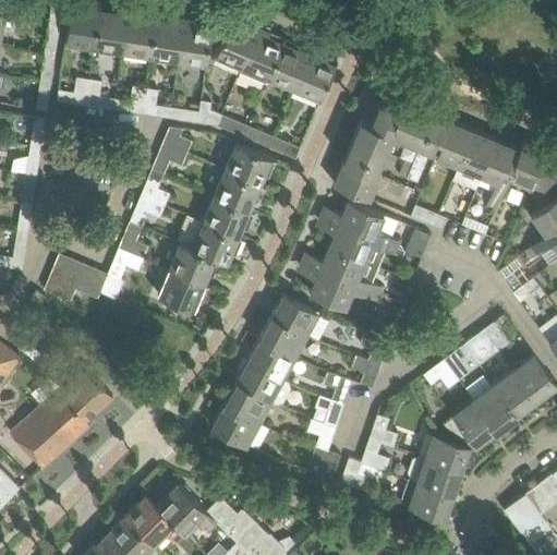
[(51,0),(48,25),(59,26),(62,0),(51,0)]
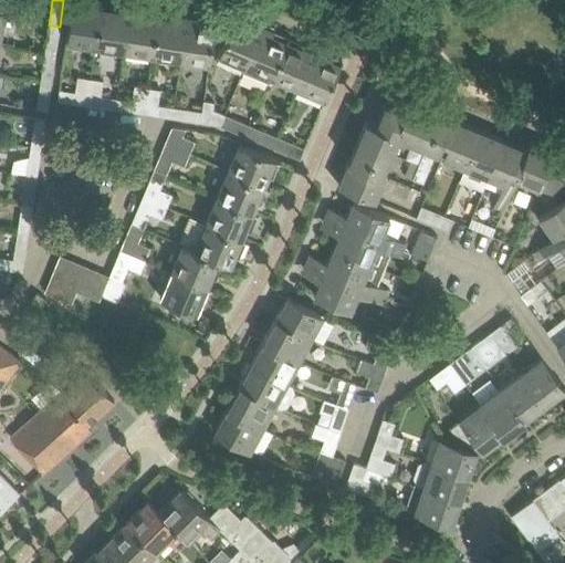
[(65,44),(94,49),(100,10),(85,8),(85,3),(72,1),(65,44)]
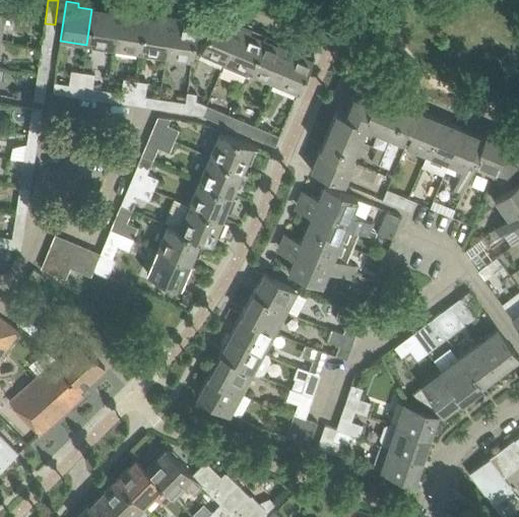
[(107,11),(91,9),(86,45),(113,48),(119,9),(108,7),(107,11)]
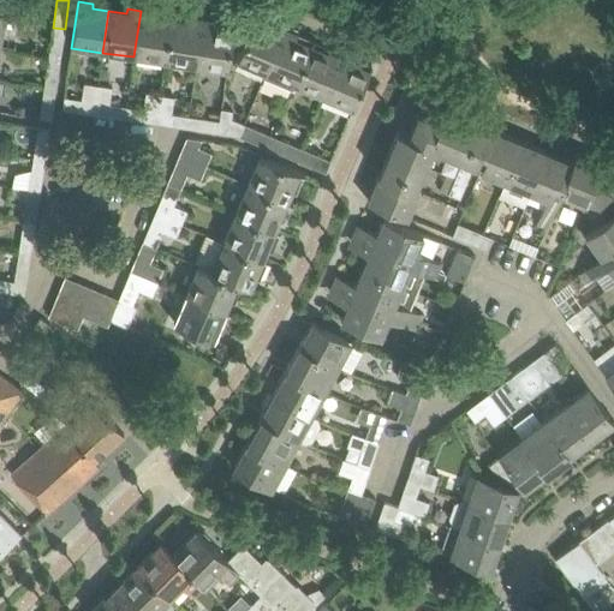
[(135,63),(161,66),(162,61),(164,61),(171,21),(154,17),(155,12),(141,11),(133,57),(135,58),(135,63)]
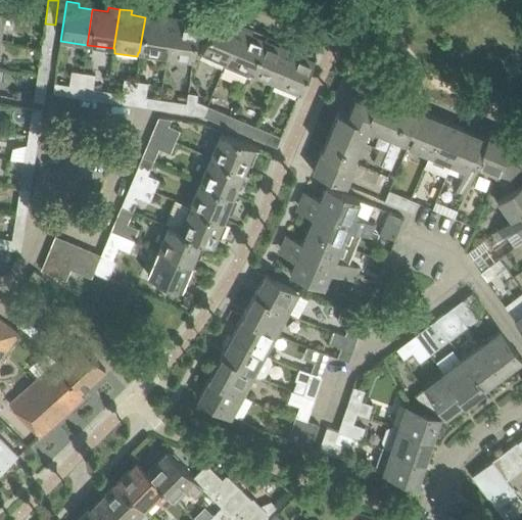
[(145,17),(139,52),(165,56),(172,17),(160,15),(160,19),(145,17)]
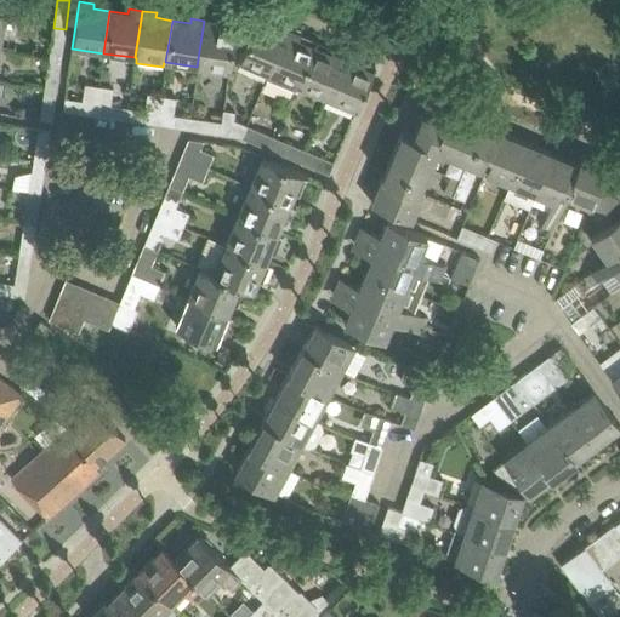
[(257,18),(239,62),(268,74),(286,30),(274,26),(272,29),(256,23),(259,18),(257,18)]
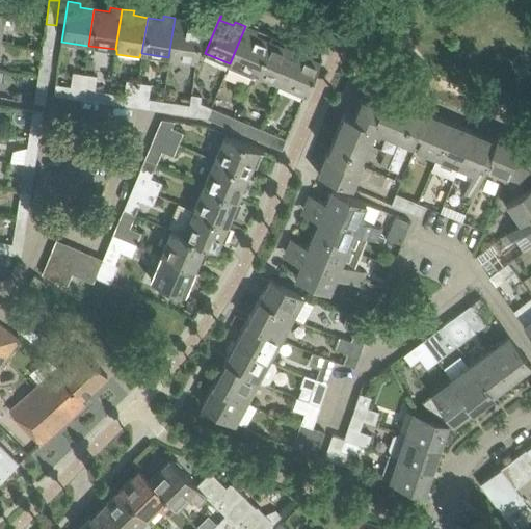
[(186,23),(187,19),(175,18),(168,57),(196,61),(203,22),(202,21),(201,25),(186,23)]
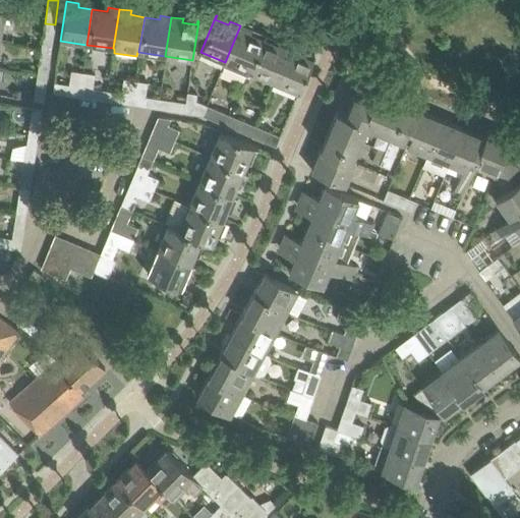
[(45,23),(41,50),(51,51),(55,24),(45,23)]
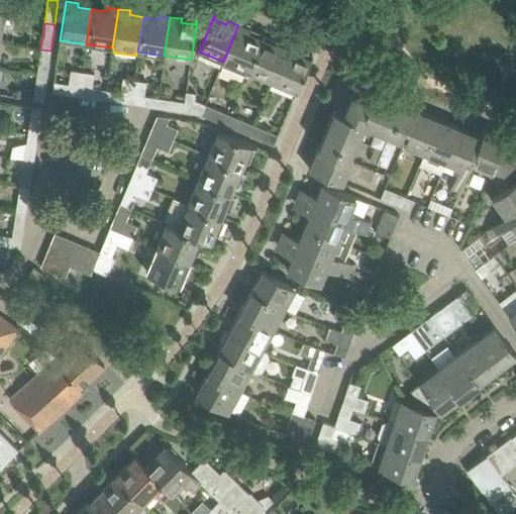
[(220,68),(245,78),(247,72),(261,39),(247,33),(249,30),(238,25),(223,62),(220,68)]
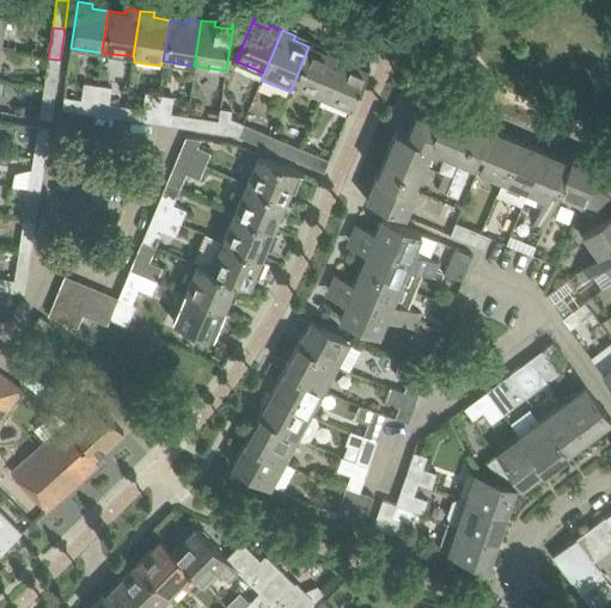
[(325,53),(309,47),(293,85),(321,97),(340,54),(327,49),(325,53)]
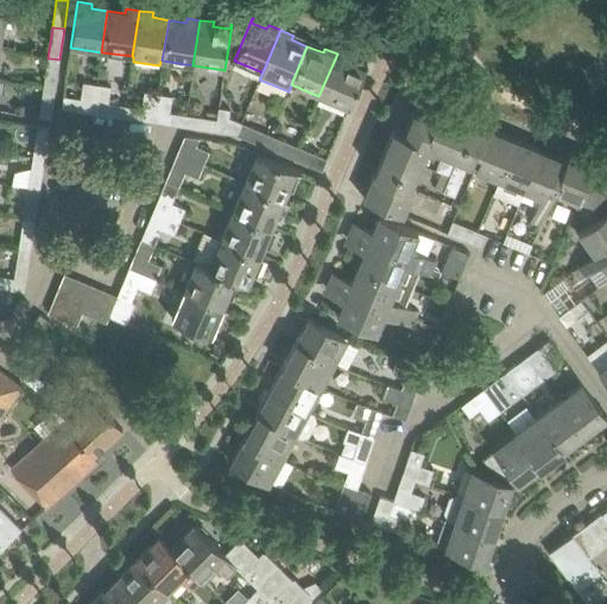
[(351,59),(337,53),(318,96),(348,109),(366,65),(365,65),(364,70),(348,63),(351,59)]
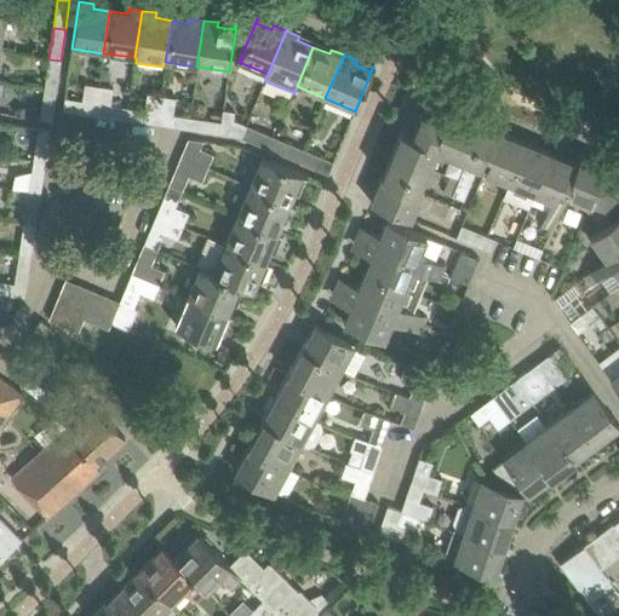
[(49,59),(44,91),(56,92),(61,61),(49,59)]
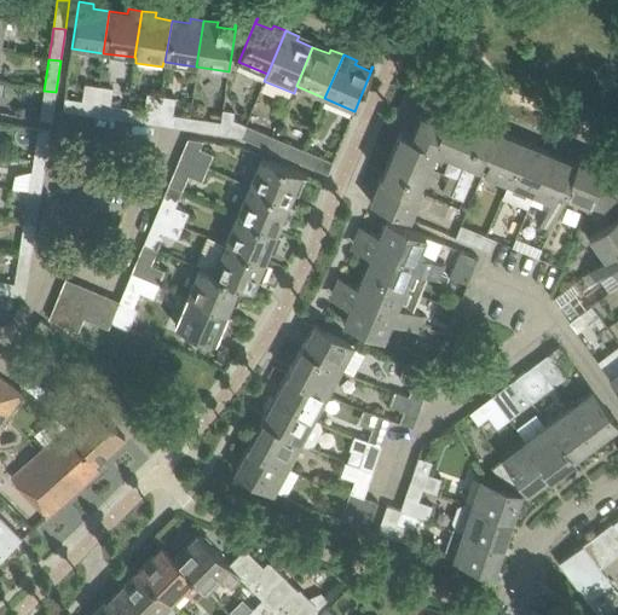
[(62,112),(93,117),(98,88),(84,86),(81,103),(64,100),(62,112)]
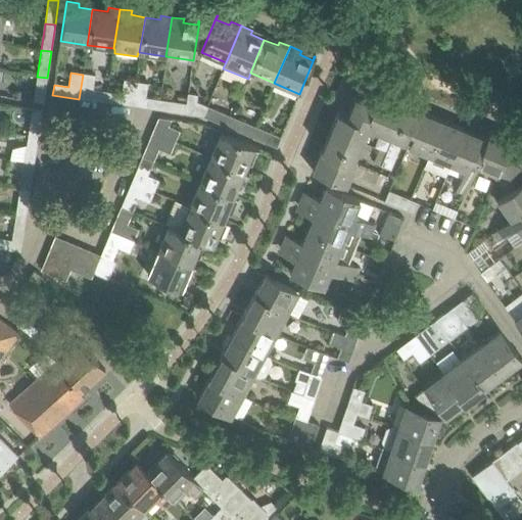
[(83,75),(79,99),(105,103),(106,93),(92,91),(94,77),(83,75)]
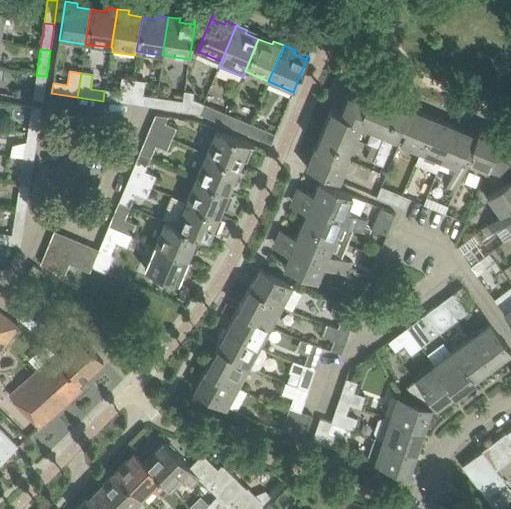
[(42,102),(46,76),(36,75),(32,101),(42,102)]
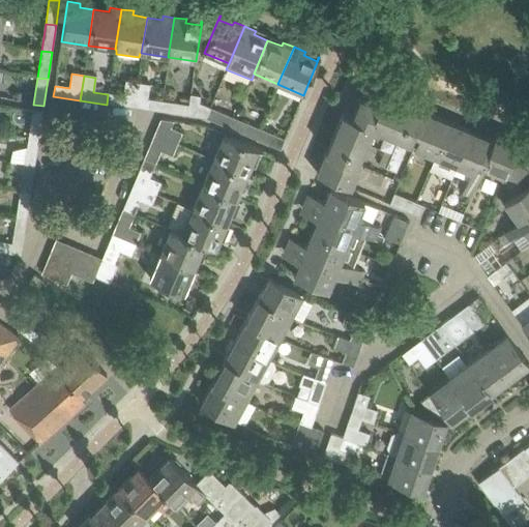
[(108,94),(107,105),(133,109),(137,85),(125,83),(122,96),(108,94)]
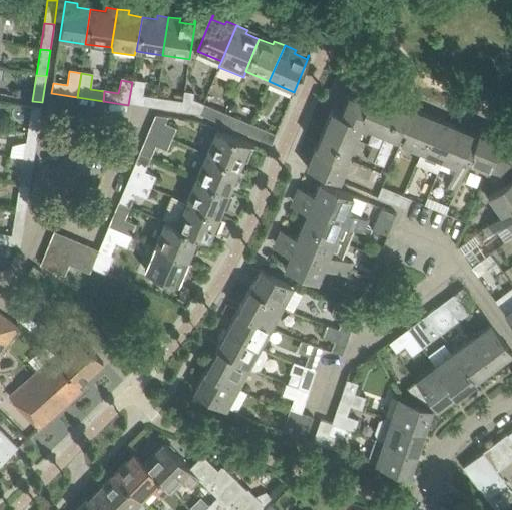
[(144,84),(132,82),(128,105),(154,109),(156,100),(142,97),(144,84)]
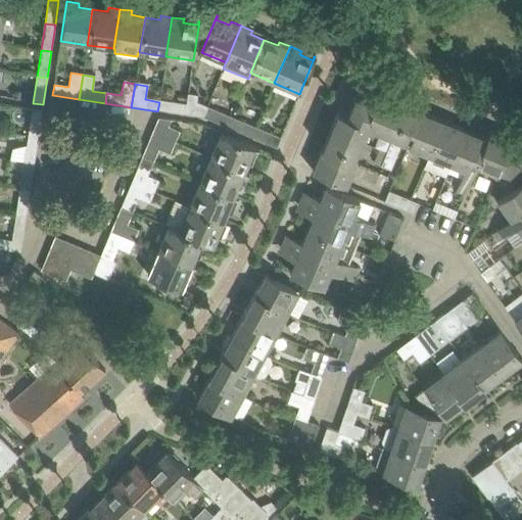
[(372,104),(359,98),(354,97),(347,115),(338,112),(312,173),(345,187),(354,164),(350,162),(367,125),(404,140),(406,142),(418,112),(376,95),(372,104)]
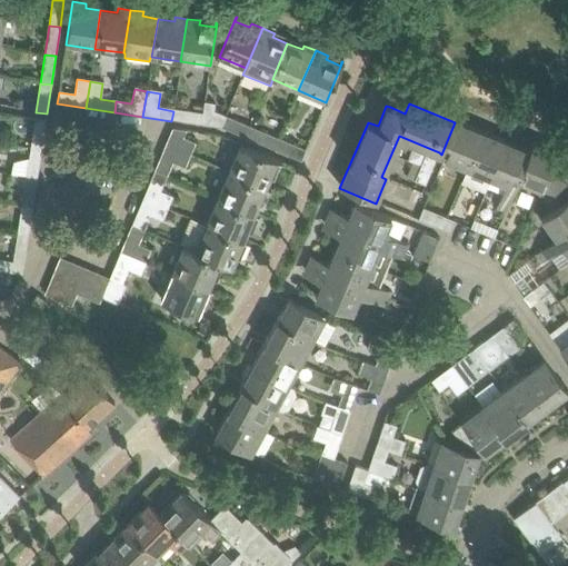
[(201,126),(220,128),(225,118),(213,113),(215,106),(203,105),(201,116),(202,116),(201,126)]
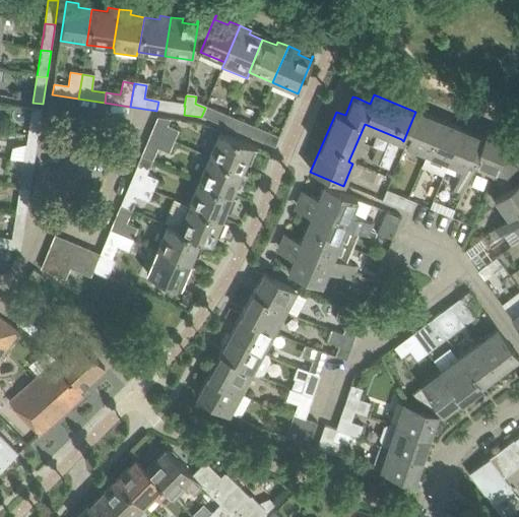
[(184,106),(158,102),(156,111),(184,115),(185,106),(184,106)]
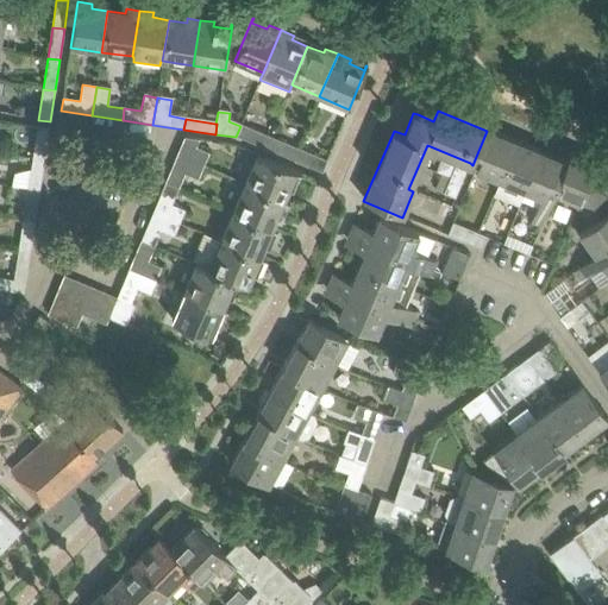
[(236,137),(264,149),(269,138),(240,126),(236,137)]
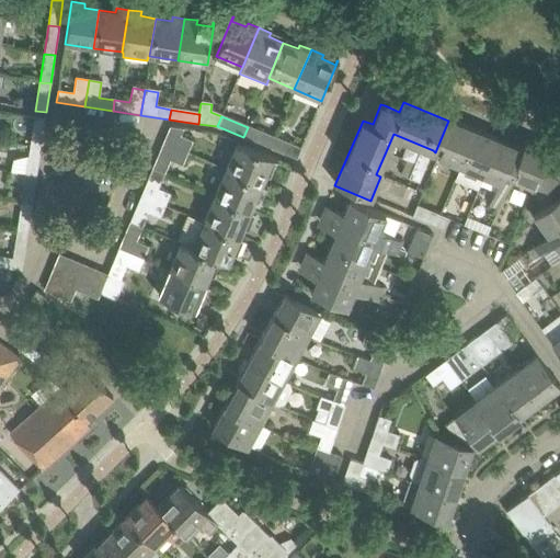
[(34,118),(30,148),(41,149),(45,121),(34,118)]
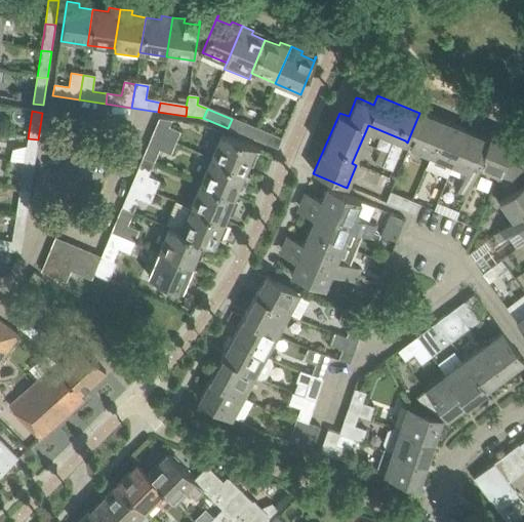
[(431,156),(444,123),(419,113),(407,143),(410,144),(409,148),(431,156)]
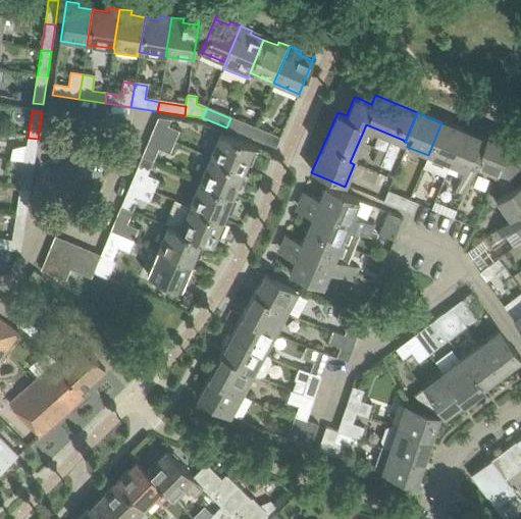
[(230,118),(226,127),(251,138),(255,128),(230,118)]
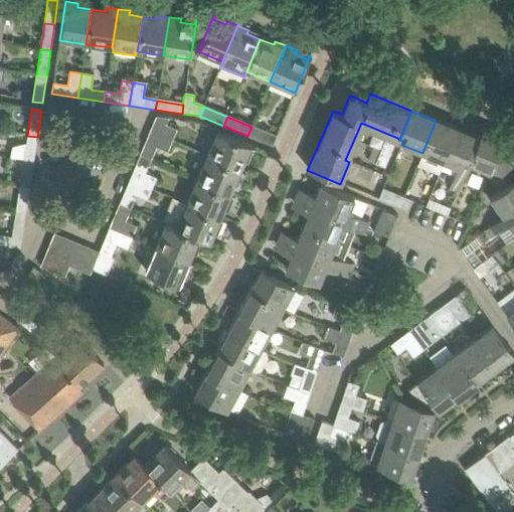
[(156,118),(149,133),(171,142),(176,131),(165,126),(168,119),(156,118)]
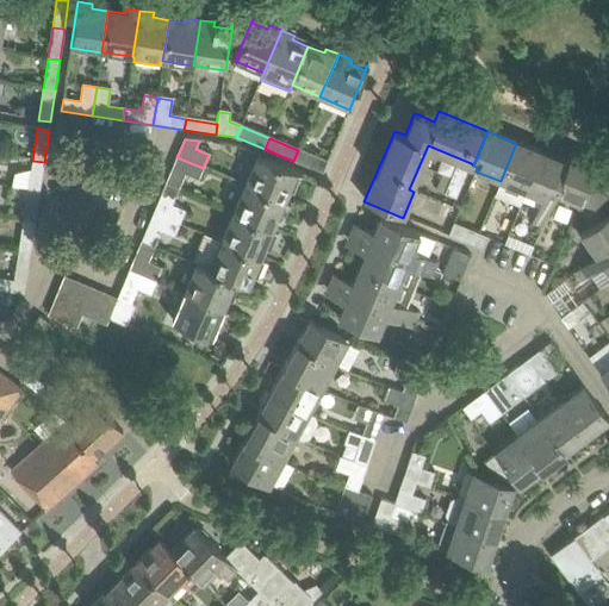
[(516,143),(501,181),(527,192),(542,154),(516,143)]
